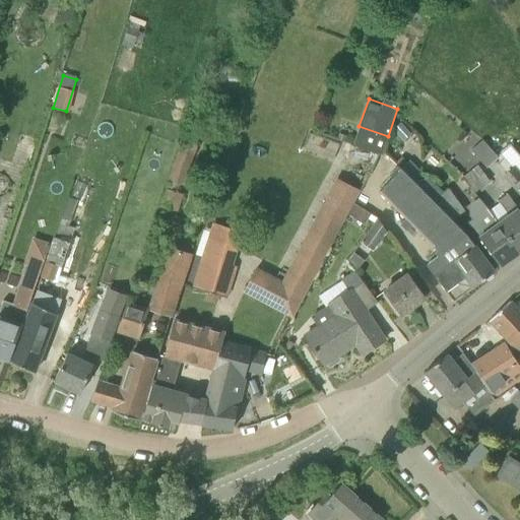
[(485,168),(498,157),(482,139),(470,149),(485,168)]
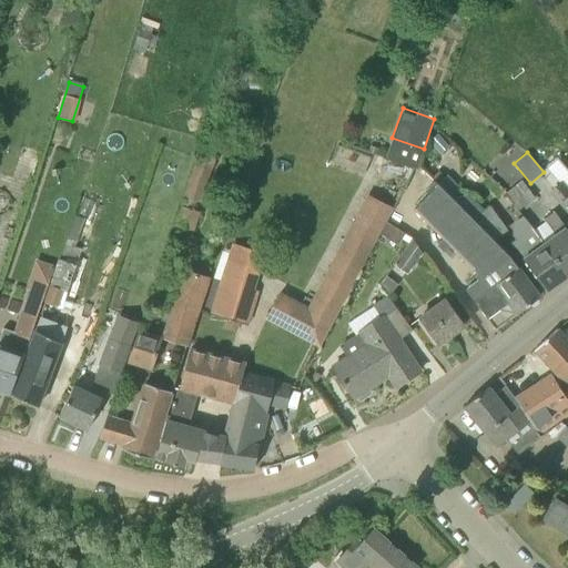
[(200,203),(214,160),(196,153),(182,198),(200,203)]
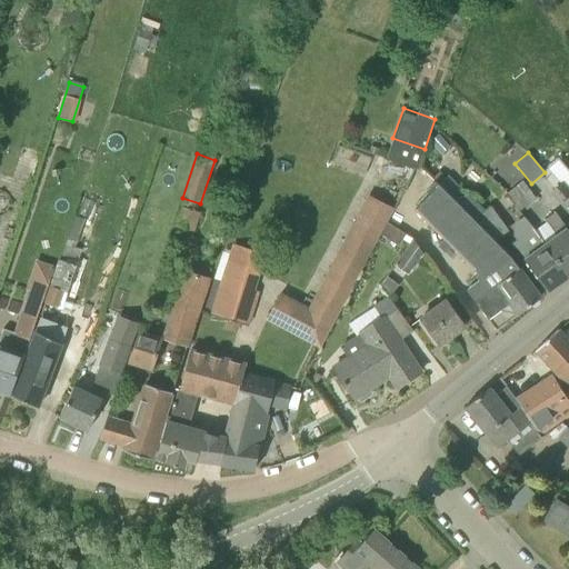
[(448,176),(439,186),(450,197),(460,188),(448,176)]
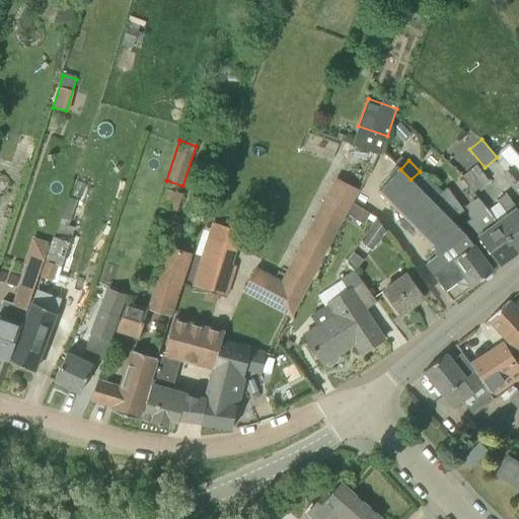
[(472,193),(489,180),(476,164),(460,175),(472,193)]
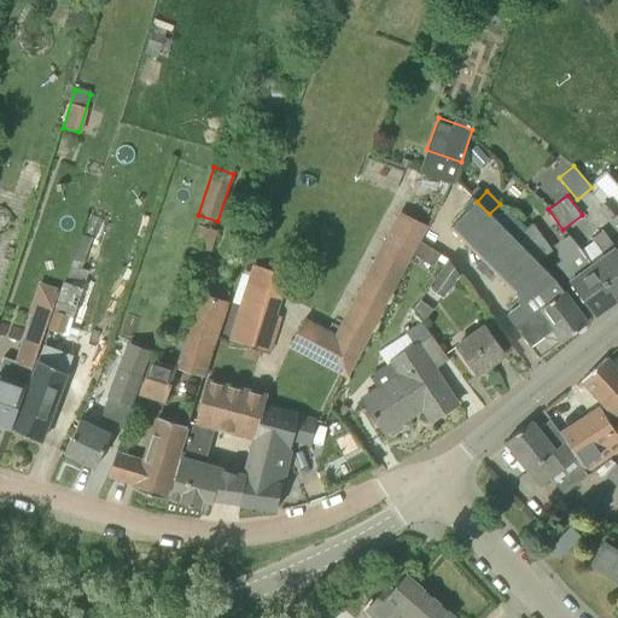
[(617,207),(611,198),(601,207),(617,226),(617,207)]
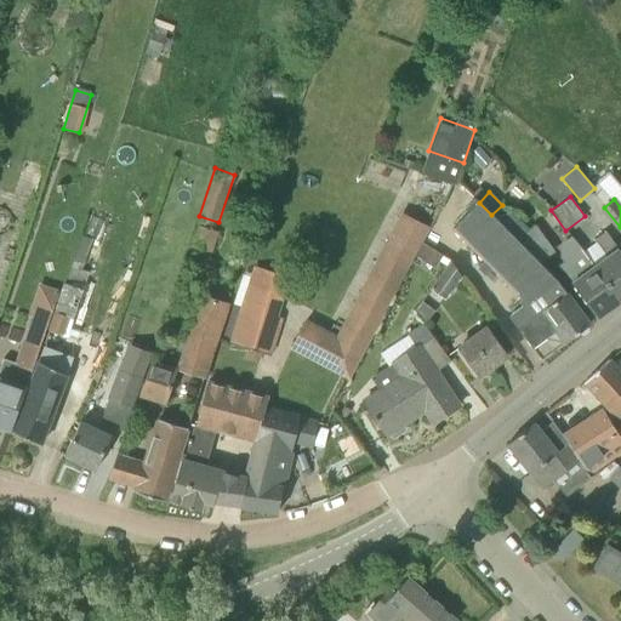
[(540,263),(518,241),(491,215),(479,203),(457,223),(457,224),(455,227),(519,294),(528,285),(537,296),(540,292),(550,305),(565,291),(557,280),(540,263)]
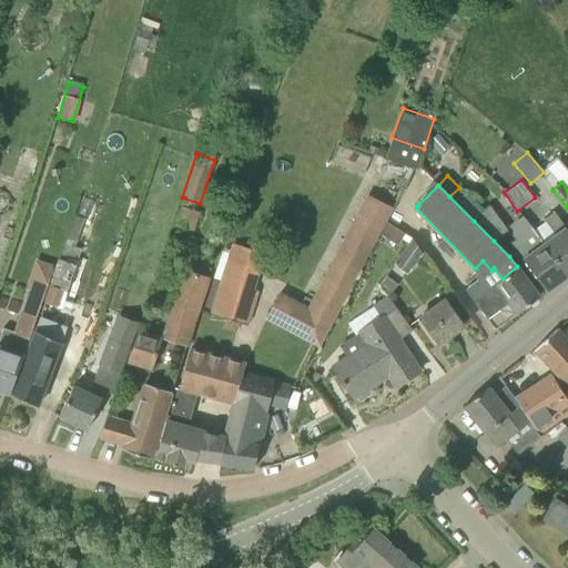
[(494,241),(507,231),(489,206),(474,221),(494,241)]
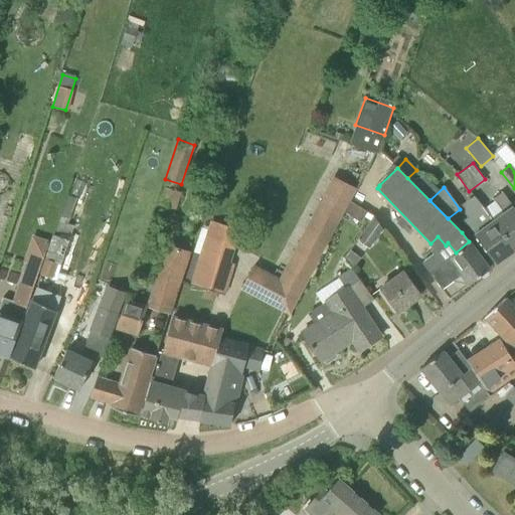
[(512,251),(514,248),(514,209),(502,192),(493,198),(494,201),(482,210),(512,251)]
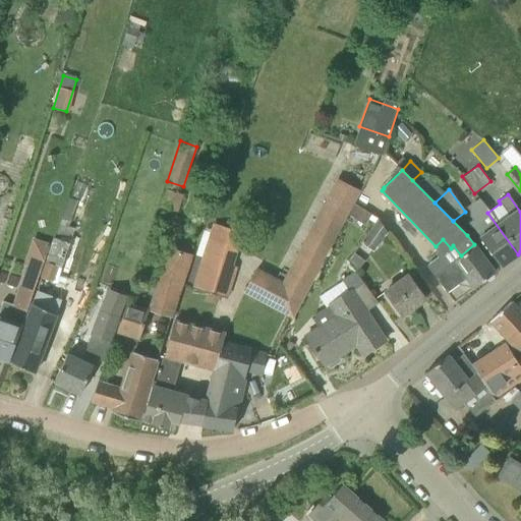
[(501,267),(518,254),(487,213),(477,198),(470,205),(469,216),(472,220),(468,223),(501,267)]
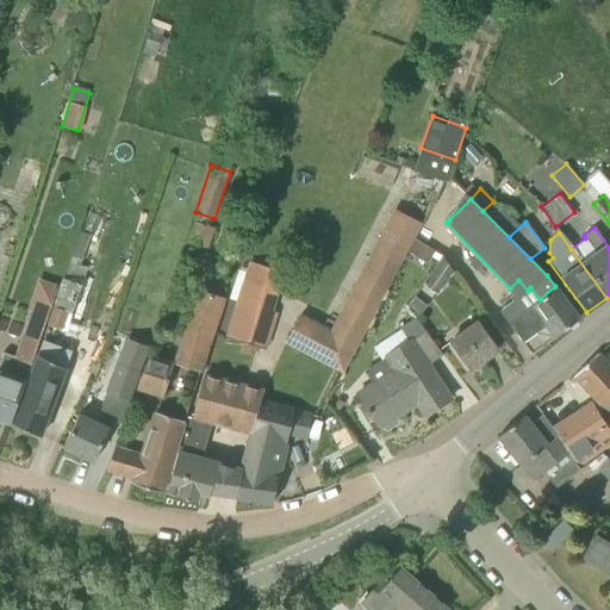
[(431,266),(439,254),(409,235),(403,249),(431,266)]
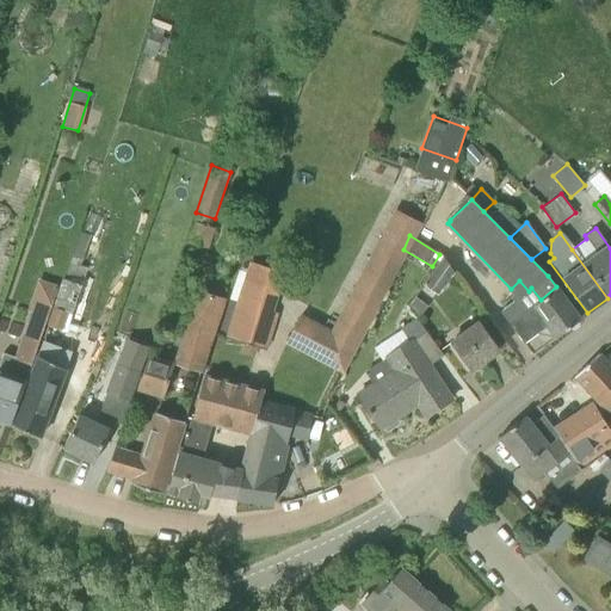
[(66,279),(73,254),(72,254),(63,278),(62,278),(56,296),(39,290),(31,312),(31,310),(14,356),(4,352),(0,360),(0,419),(11,424),(66,279)]
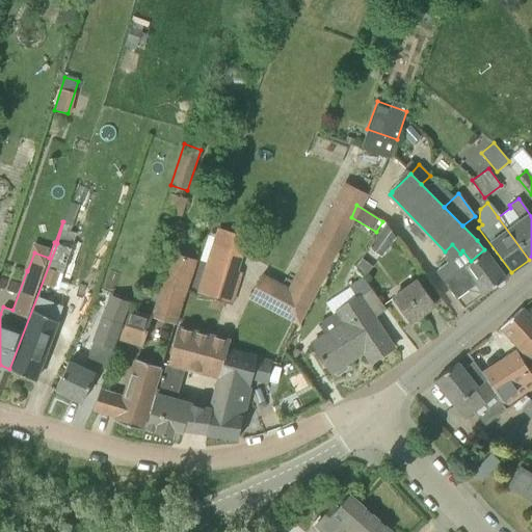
[(65,290),(69,283),(60,280),(62,272),(76,233),(67,229),(69,222),(63,221),(57,243),(9,369),(35,378),(57,320),(52,318),(57,302),(58,302),(63,289),(65,290)]
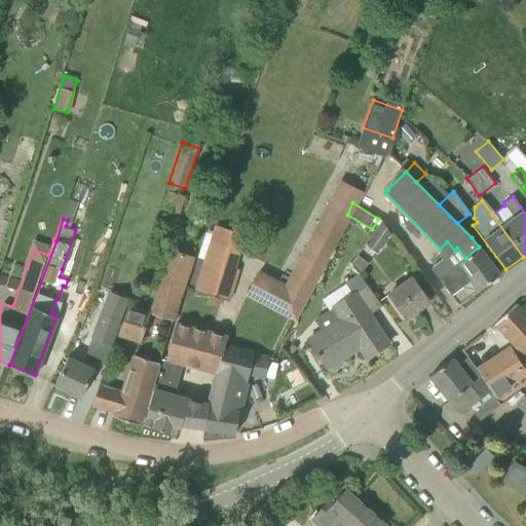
[(376,254),(390,233),(381,220),(364,245),(376,254)]
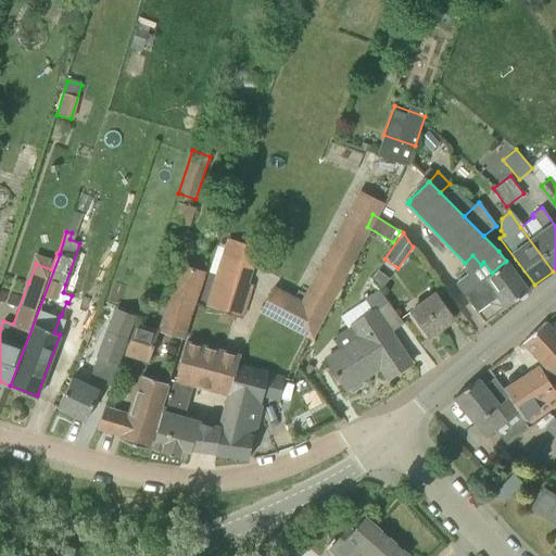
[(236,317),(257,249),(226,238),(204,307),(236,317)]
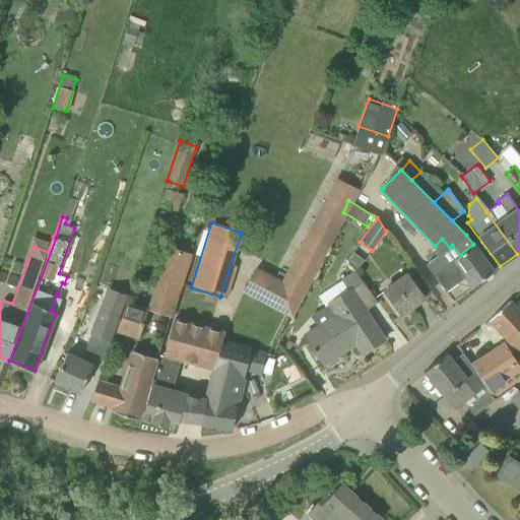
[(473,285),(494,271),(473,244),(460,255),(454,259),(473,285)]
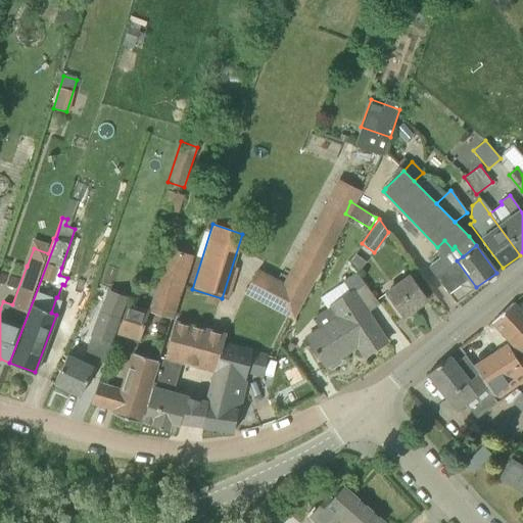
[(173,319),(190,253),(168,247),(149,313),(173,319)]
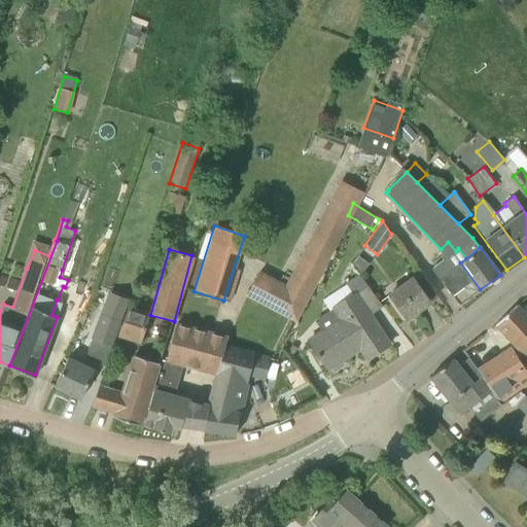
[(359,273),(359,274),(359,275),(369,264),(357,255),(352,262),(359,273)]
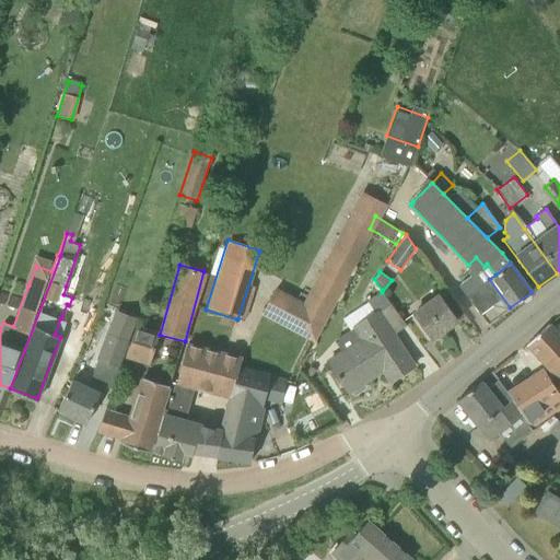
[(488,323),(510,307),(489,279),(487,280),(467,295),(488,323)]
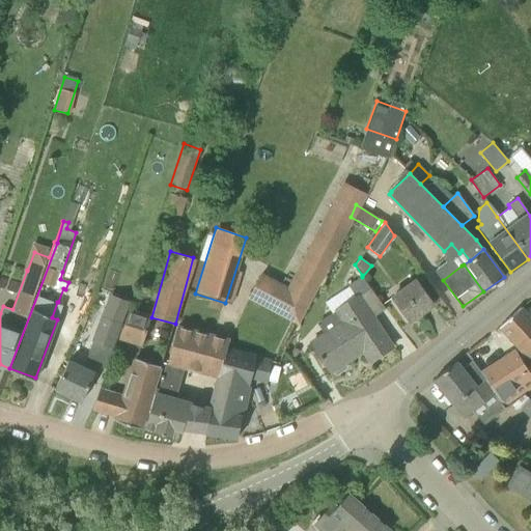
[(357,295),(358,296),(369,288),(362,277),(362,276),(347,284),(355,296),(357,295)]
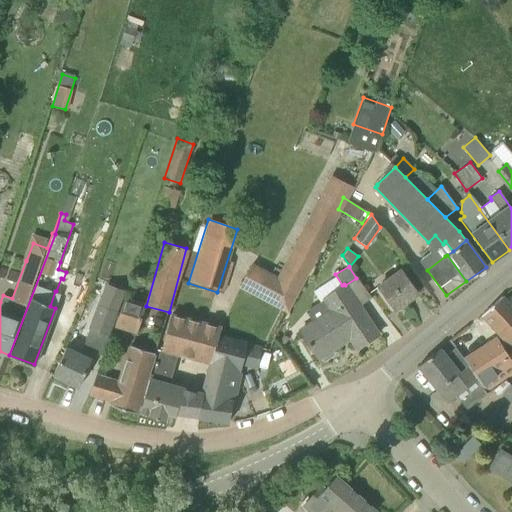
[(395,309),(417,293),(399,268),(377,284),(395,309)]
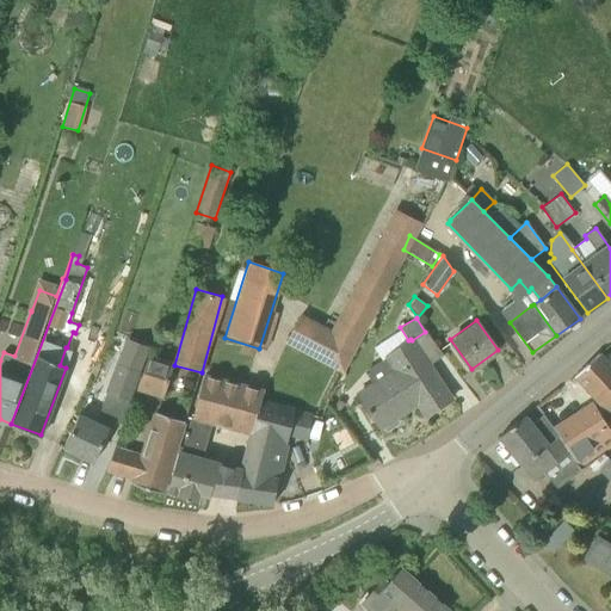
[(450,399),(412,340),(411,339),(408,340),(383,357),(384,358),(365,371),(371,382),(357,392),(381,427),(407,409),(403,405),(414,397),(425,415),(450,399)]
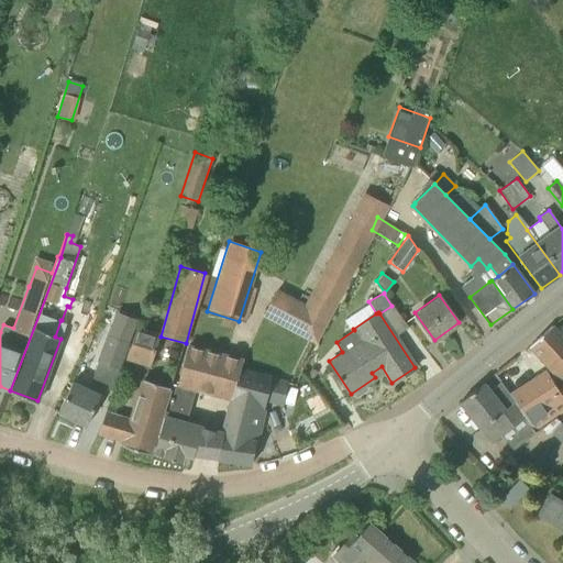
[(110,390),(133,326),(114,319),(109,335),(105,334),(96,362),(97,363),(90,383),(110,390)]
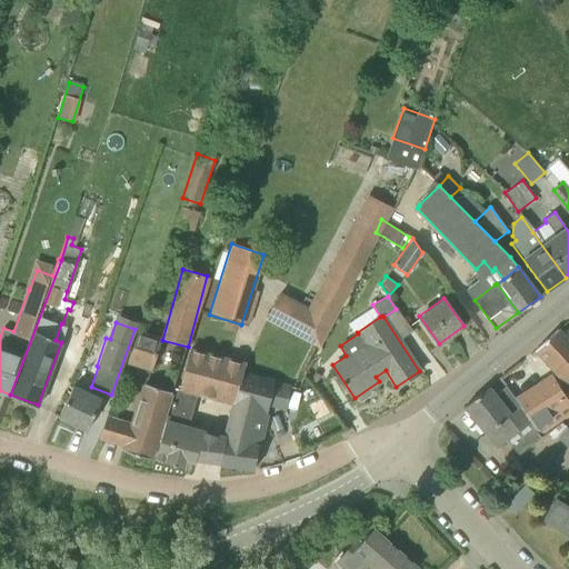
[(151,371),(161,337),(137,329),(126,362),(151,371)]
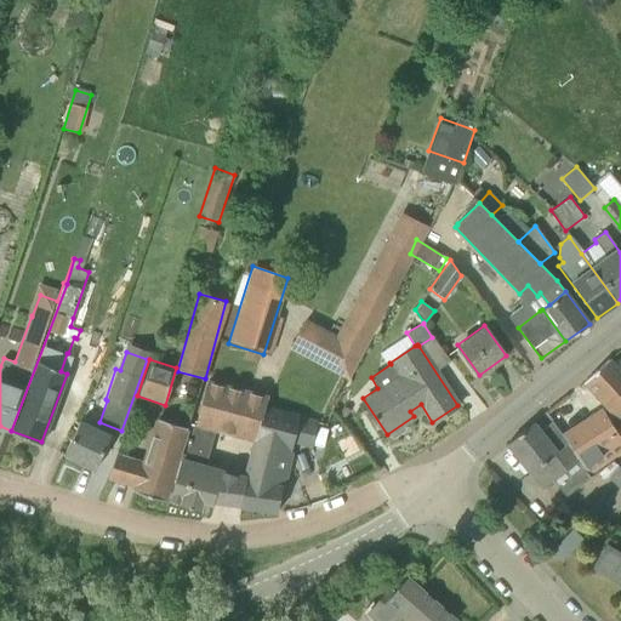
[(620,372),(609,359),(584,382),(608,408),(604,410),(603,408),(564,433),(569,442),(579,459),(591,476),(616,460),(620,455),(620,423),(615,428),(613,425),(617,421),(620,415),(620,372)]
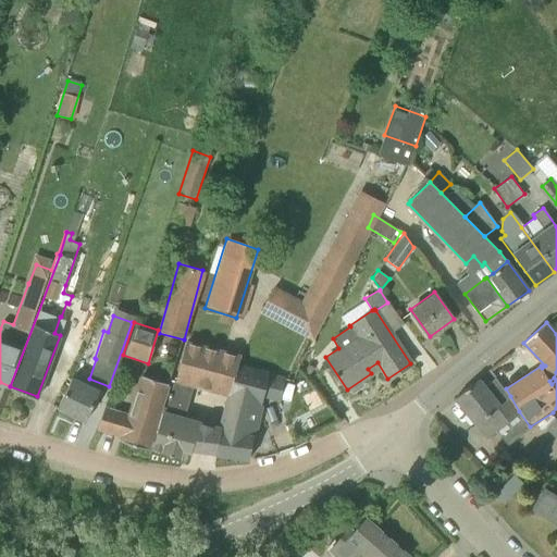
[(218,454),(244,363),(238,362),(240,355),(186,341),(174,383),(173,383),(166,407),(164,407),(163,410),(152,447),(160,450),(160,452),(181,457),(183,450),(190,453),(192,450),(218,454)]
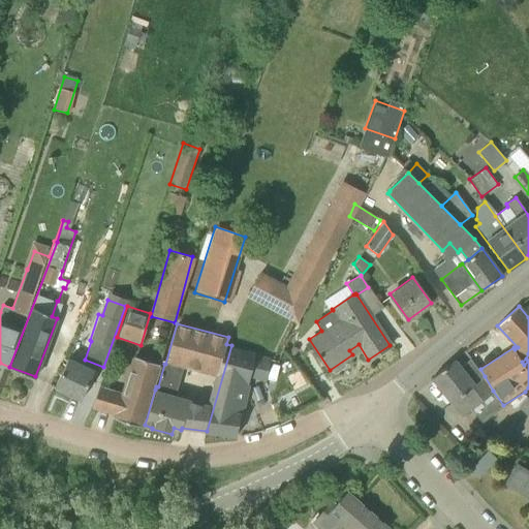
[(265,381),(271,356),(255,352),(231,345),(207,431),(237,435),(241,414),(243,415),(249,385),(248,384),(249,377),(265,381)]
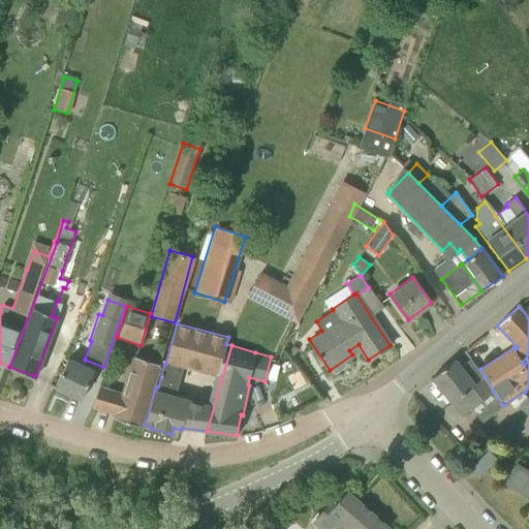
[(461,365),(454,355),(429,376),(461,417),(471,409),(480,423),(502,408),(469,356),(461,365)]
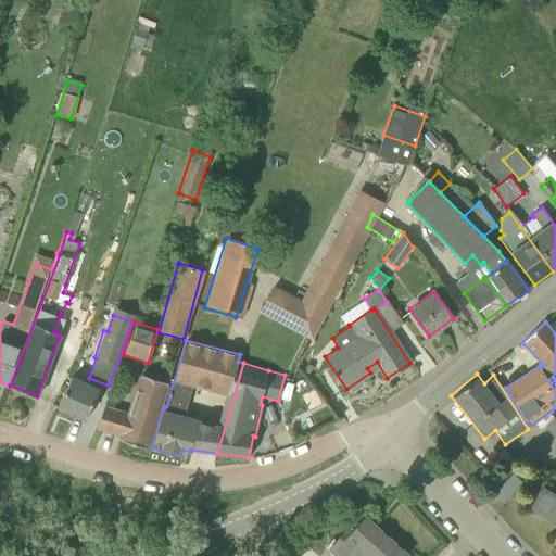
[(85,420),(100,389),(73,376),(58,408),(85,420)]
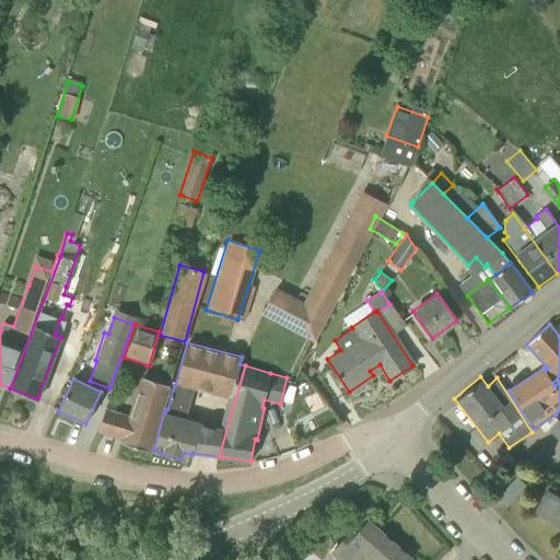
[(149,451),(168,386),(142,380),(130,416),(106,408),(98,429),(127,438),(126,444),(149,451)]
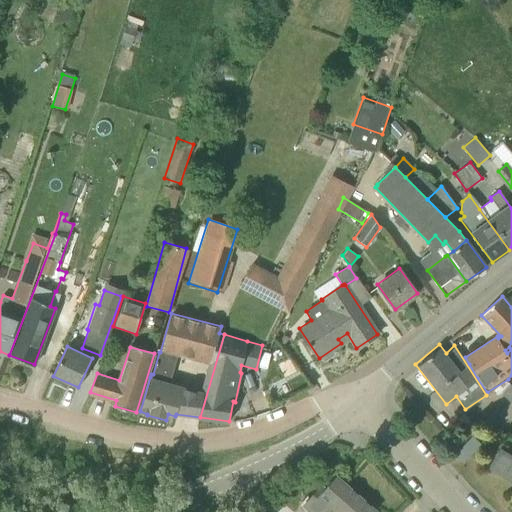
[(511,405),(511,375),(508,379),(511,382),(511,383),(501,394),(511,405)]
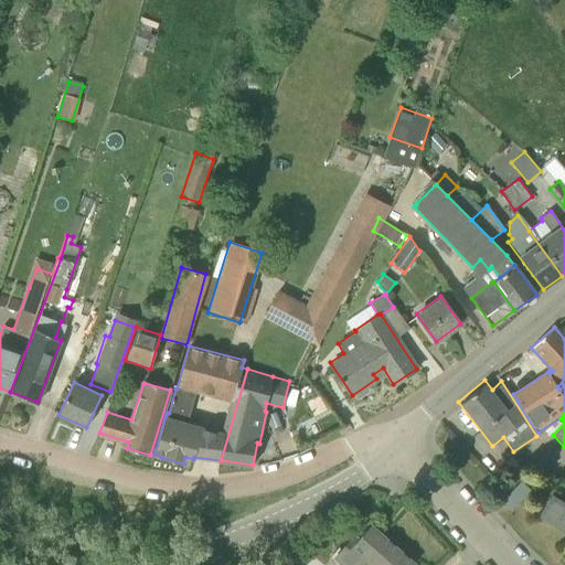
[(564,501),(555,496),(542,515),(564,530),(564,501)]
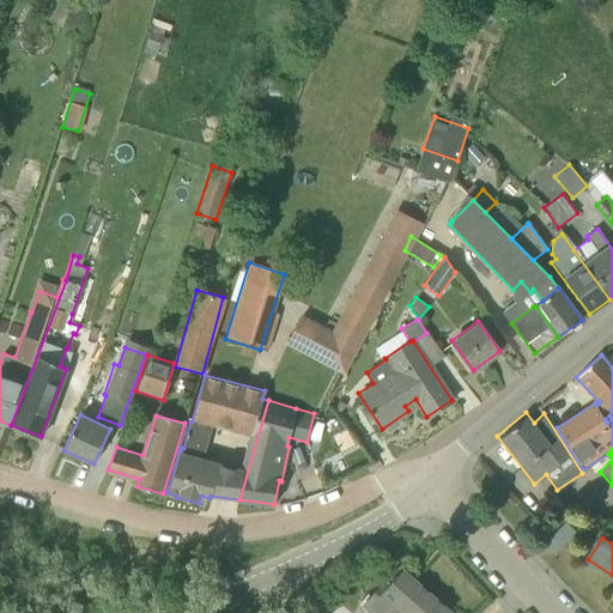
[(448,612),(449,612),(404,571),(387,589),(382,586),(366,602),(378,612),(448,612)]
